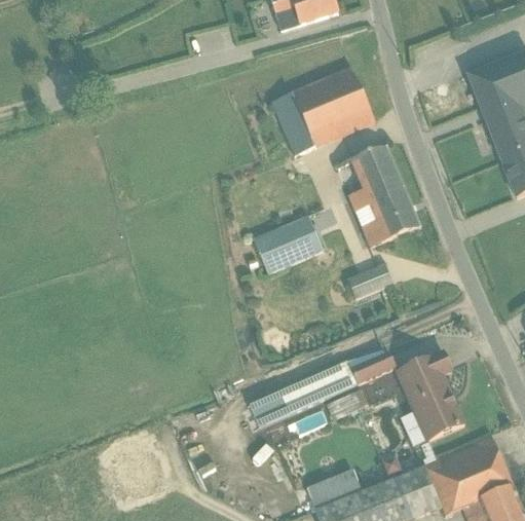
[(280,29),(338,11),(334,0),(271,0),(280,29)]
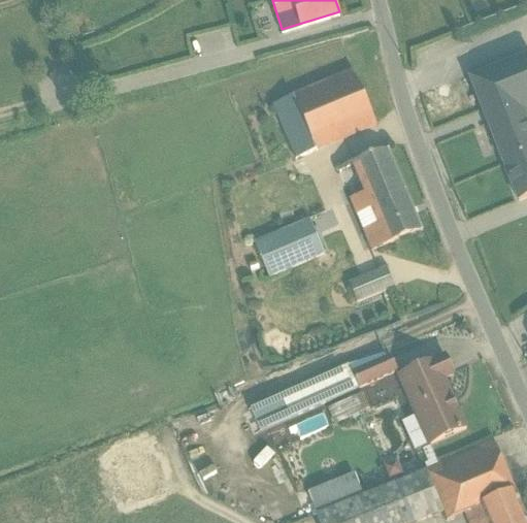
[(526,52),(470,75),(519,197),(526,194),(526,52)]
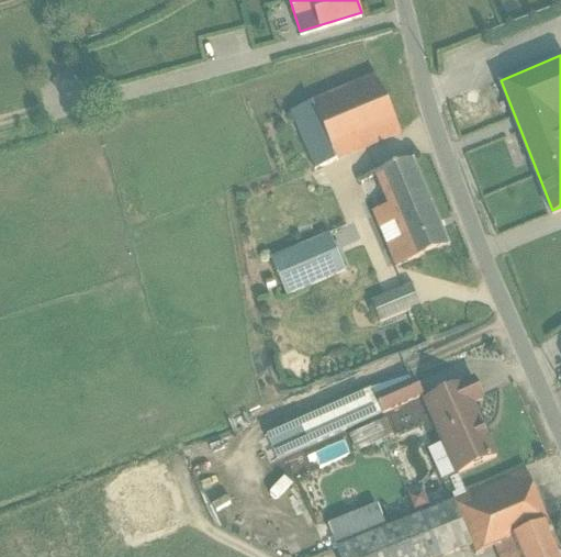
[(291,107),(313,165),(401,129),(377,73),(291,107)]
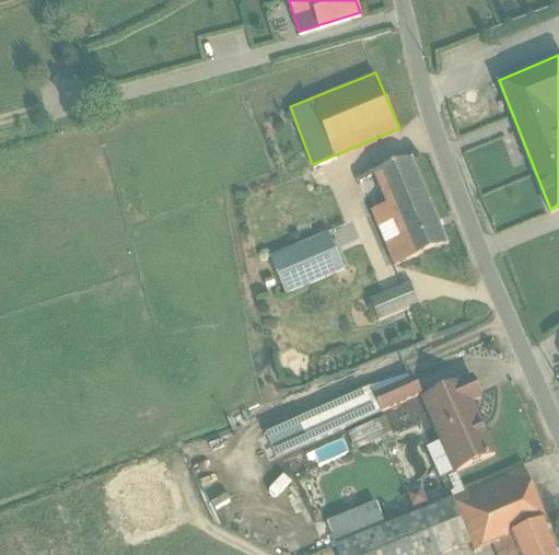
[(357,177),(375,220),(430,196),(411,154),(357,177)]
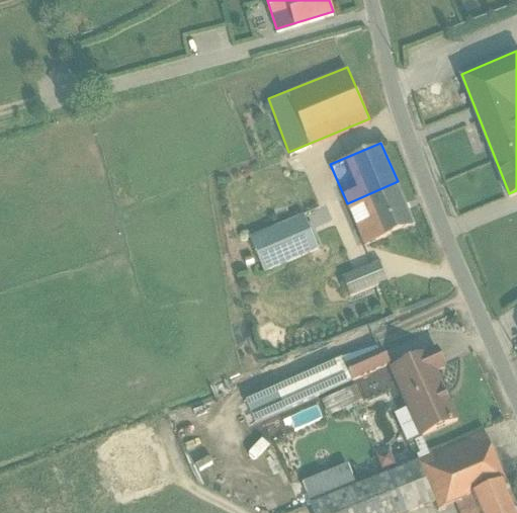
[(364,243),(414,222),(398,181),(347,203),(364,243)]
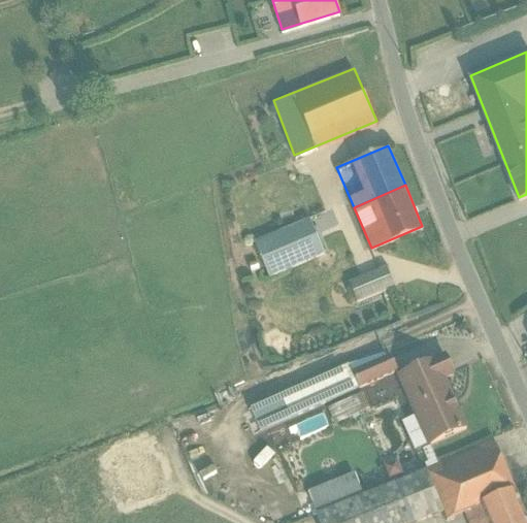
[(255,238),(269,273),(325,251),(308,216),(255,238)]
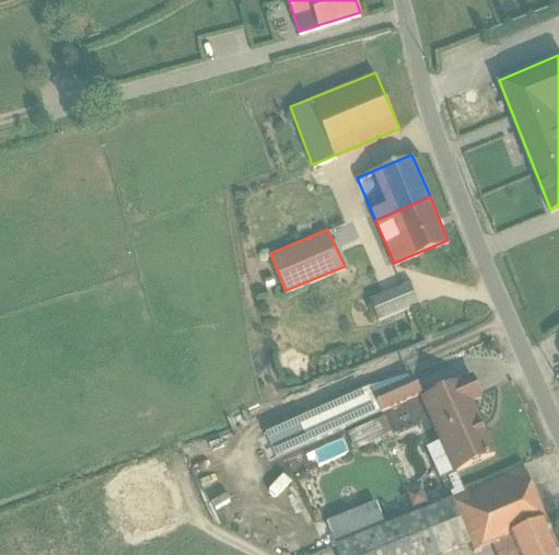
[(371,298),(377,318),(419,300),(410,280),(371,298)]
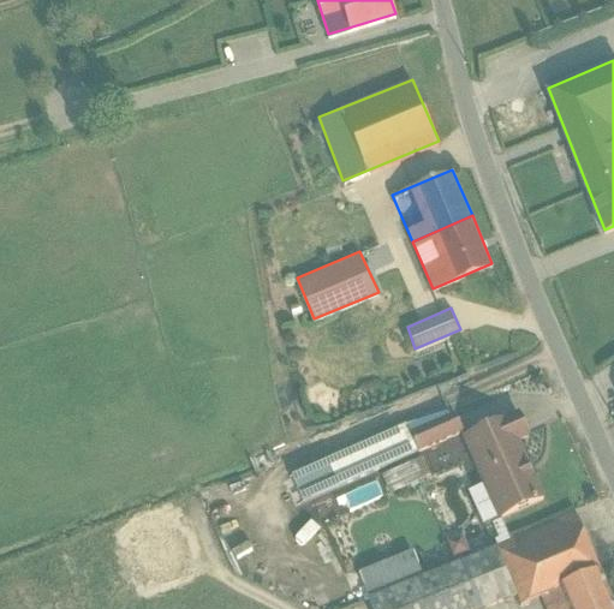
[(292,471),(304,499),(464,429),(457,411),(449,413),(448,409),(406,422),(292,471)]
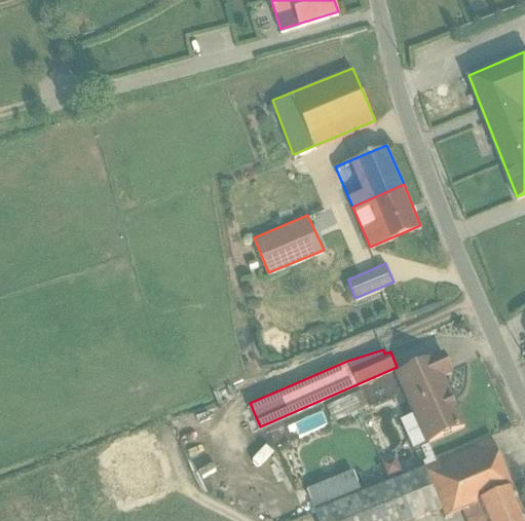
[(401,417),(414,446),(465,423),(443,373),(452,369),(444,351),(396,373),(413,412),(401,417)]
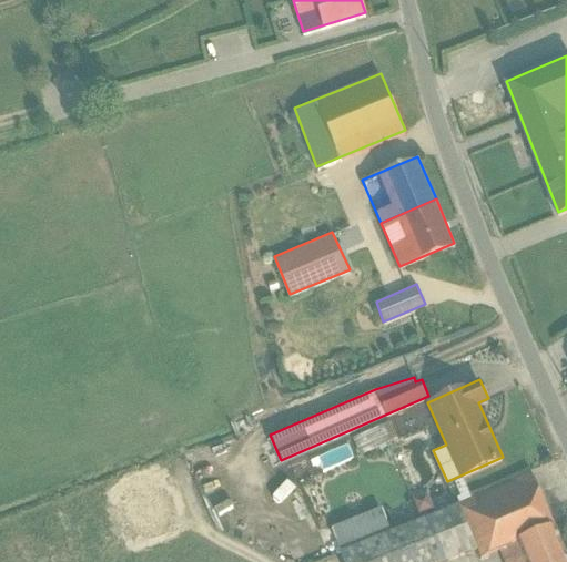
[(243,411),(272,397),(269,389),(239,405),(243,411)]
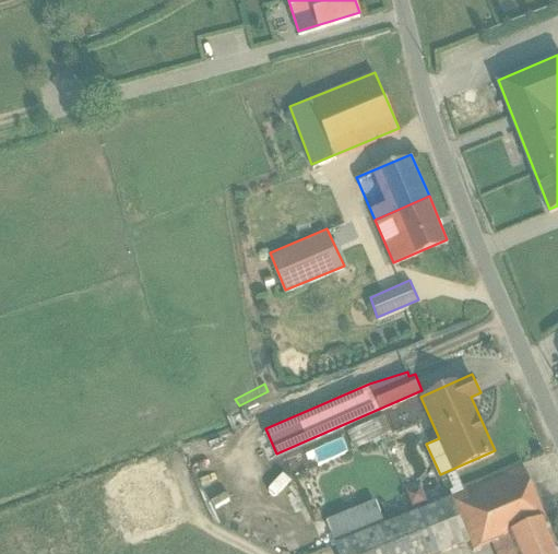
[(355,447),(391,429),(383,412),(347,429),(355,447)]
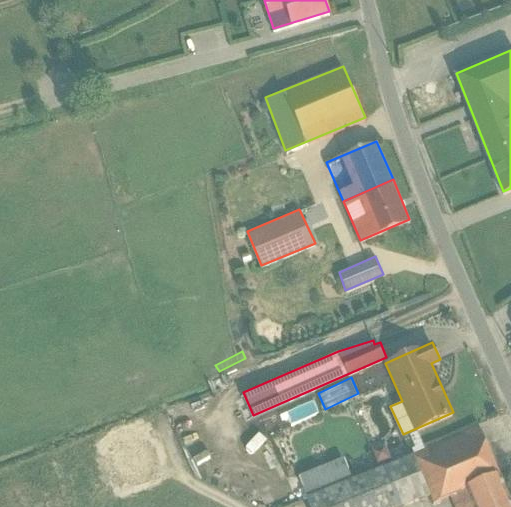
[(293,419),(320,408),(315,395),(288,407),(293,419)]
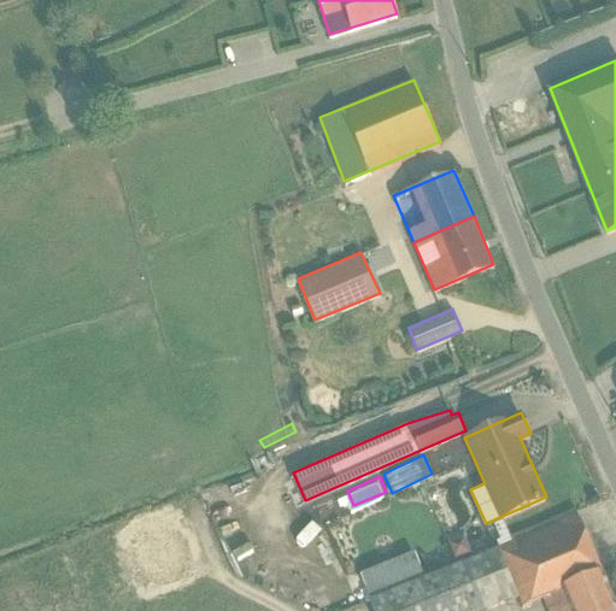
[(615,600),(579,510),(498,544),(499,546),(371,598),(376,610),(471,610),(517,593),(522,606),(543,598),(547,610),(615,610),(615,600)]
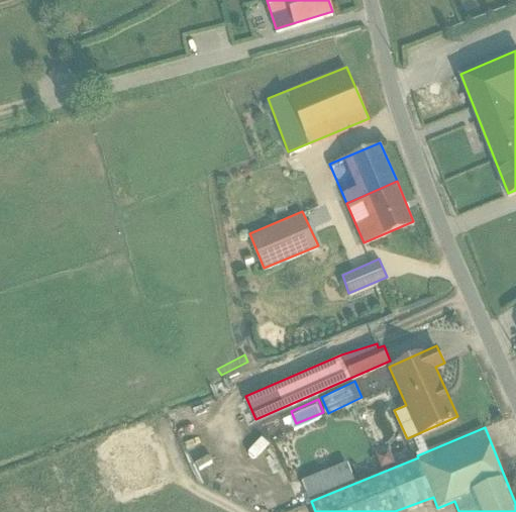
[(382,465),(395,461),(390,446),(377,450),(382,465)]
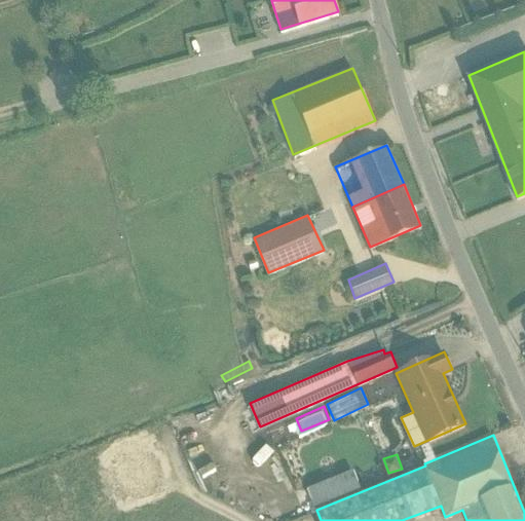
[(362,489),(353,469),(307,488),(315,509),(362,489)]
